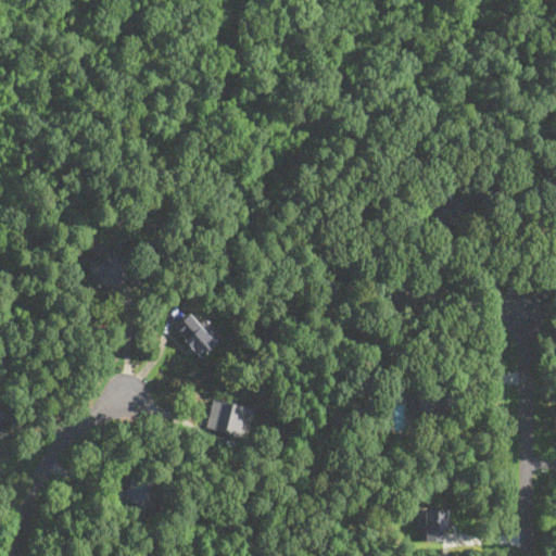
[(217,339),(190,311),(172,329),(200,357),(217,339)]
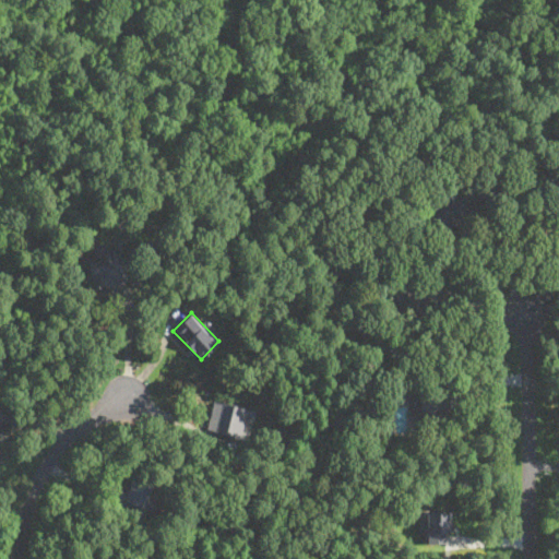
[(241,428),(250,430),(254,408),(213,400),(206,430),(239,438),(241,428)]
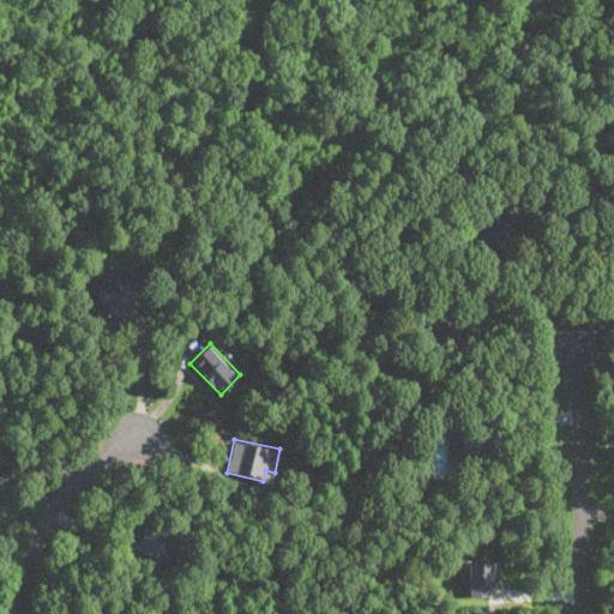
[(131,552),(157,561),(168,531),(142,522),(131,552)]
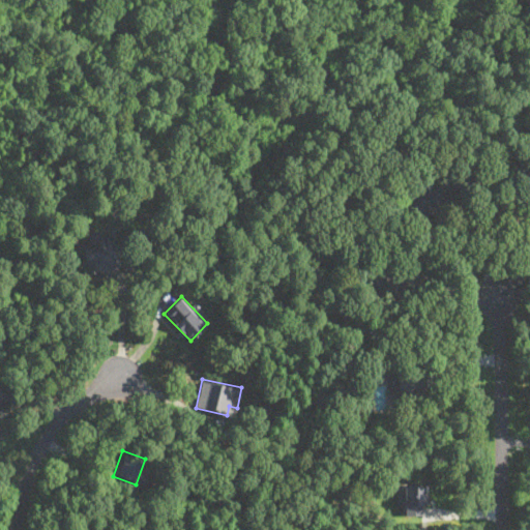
[(428,483),(398,483),(398,504),(406,504),(406,514),(428,514),(428,483)]
